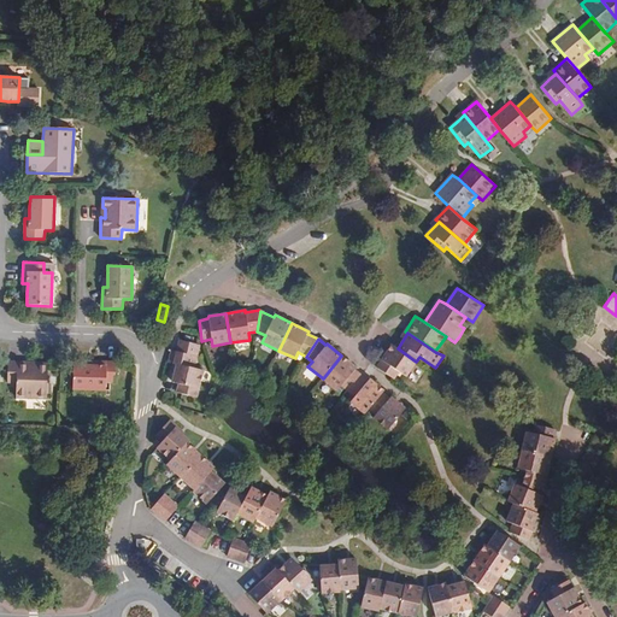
[(197,399),(203,371),(194,368),(199,346),(180,341),(177,353),(174,366),(176,366),(172,385),(178,386),(177,394),(197,399)]
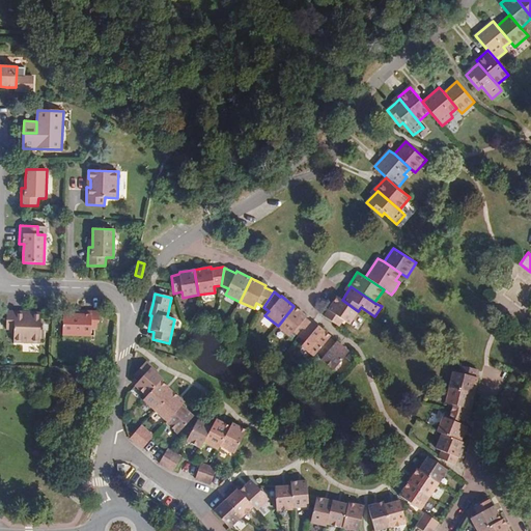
[(350,325),(358,311),(342,300),(337,297),(324,317),(338,327),(342,319),(350,325)]
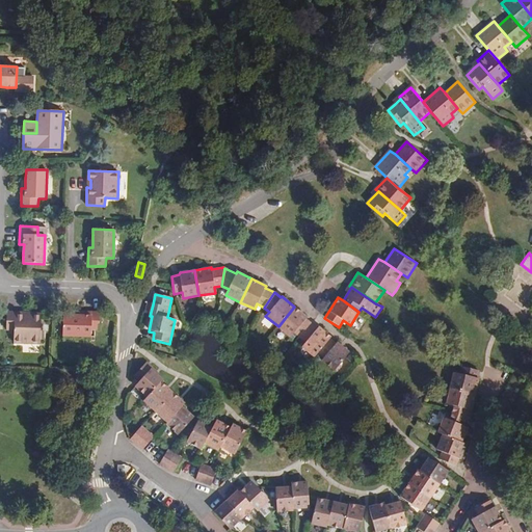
[(299,337),(311,323),(306,319),(307,317),(294,307),(278,326),(290,337),(294,333),(299,337)]
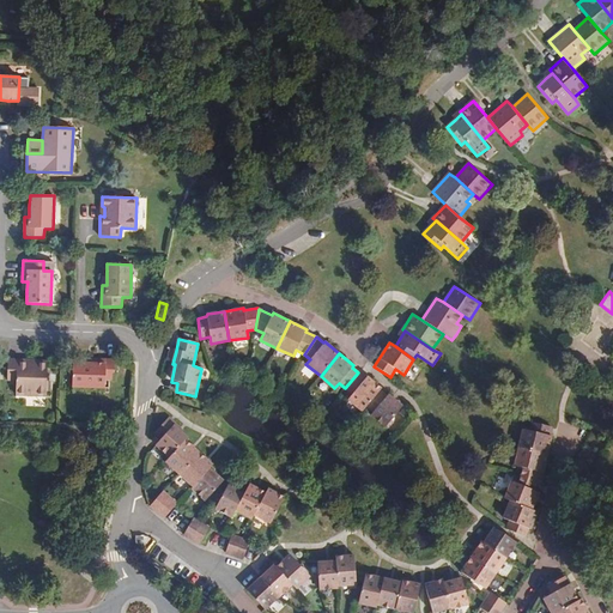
[(47,396),(47,362),(37,360),(37,364),(28,363),(28,360),(28,359),(7,359),(6,380),(16,381),(16,395),(47,396)]
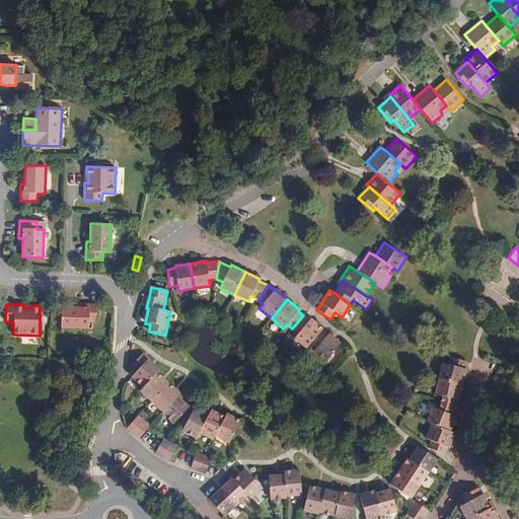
[(97,321),(97,304),(80,304),(80,308),(73,308),(73,307),(61,307),(61,327),(89,328),(89,321),(97,321)]
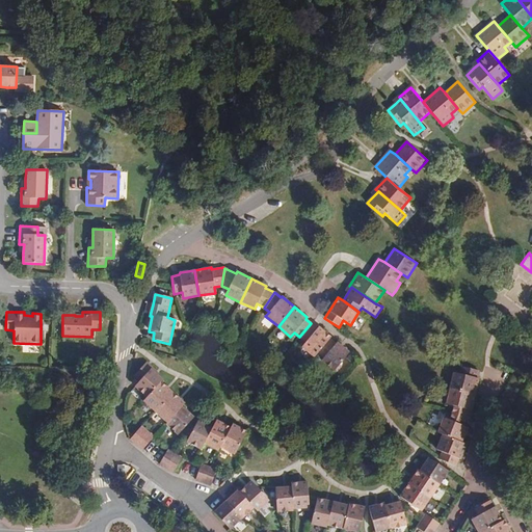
[(318,352),(329,339),(330,337),(319,326),(317,328),(311,323),(299,337),(306,342),(302,347),(314,357),(318,352)]
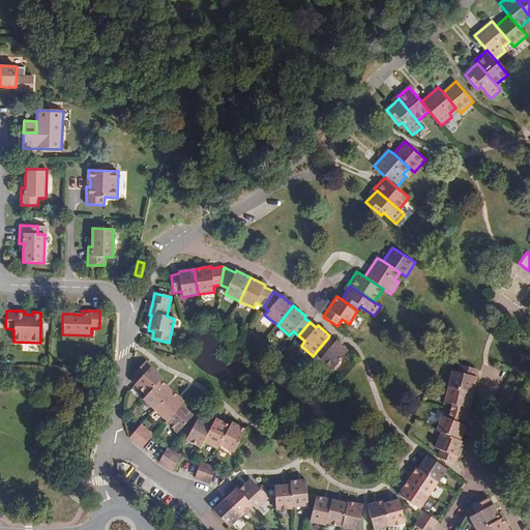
[(348,351),(335,341),(334,342),(328,337),(317,351),(323,355),(321,358),(333,369),(348,351)]
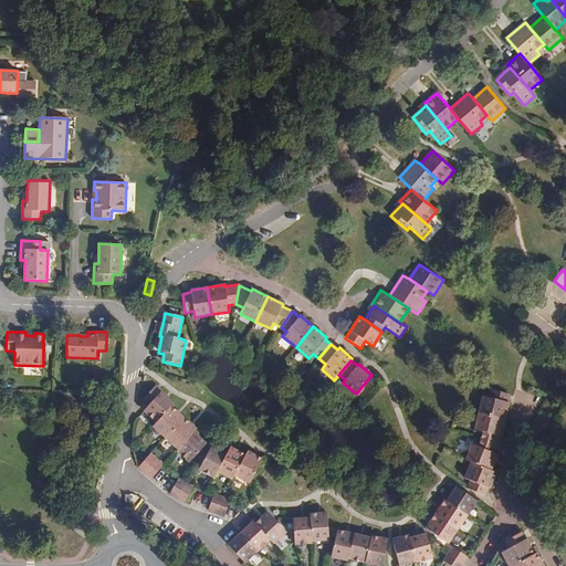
[(156,421),(170,406),(173,404),(165,397),(160,392),(161,390),(155,386),(143,399),(148,404),(144,410),(156,421)]
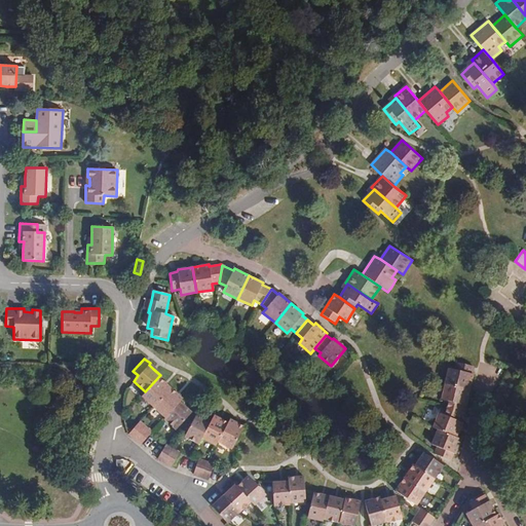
[(472,381),(473,374),(472,374),(473,367),(456,363),(454,370),(448,368),(445,383),(470,389),(472,381)]
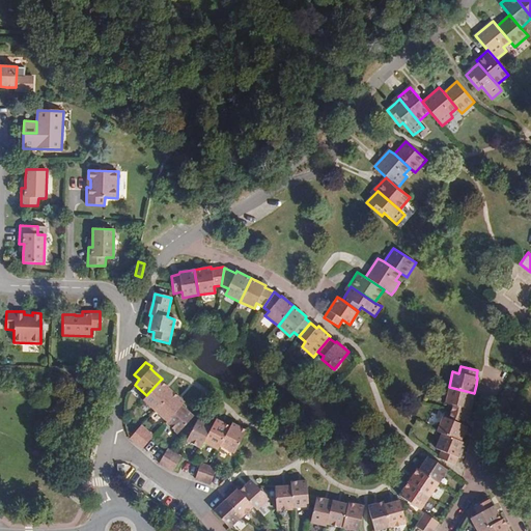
[(155,410),(172,391),(167,387),(160,381),(146,395),(143,399),(155,410)]
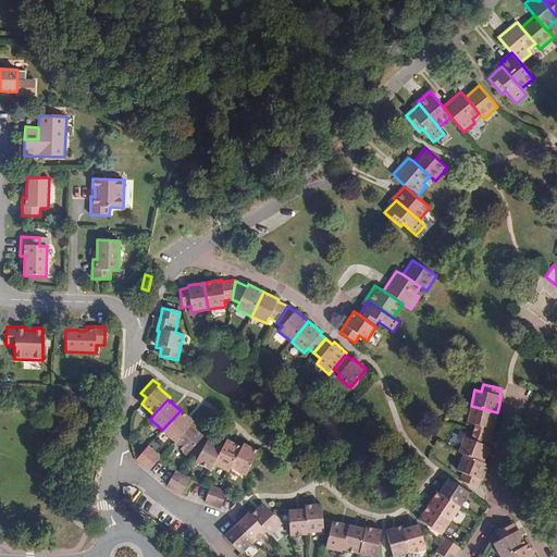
[(495,420),(497,412),(471,406),(467,422),(475,425),(472,431),(491,438),(492,436),(495,420)]
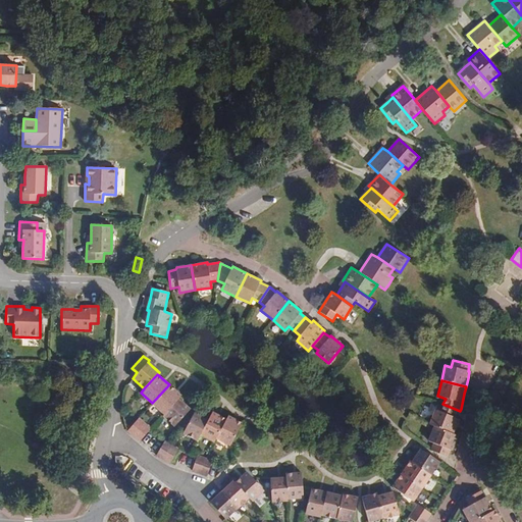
[(164,414),(178,399),(181,396),(174,389),(169,384),(152,403),(164,414)]
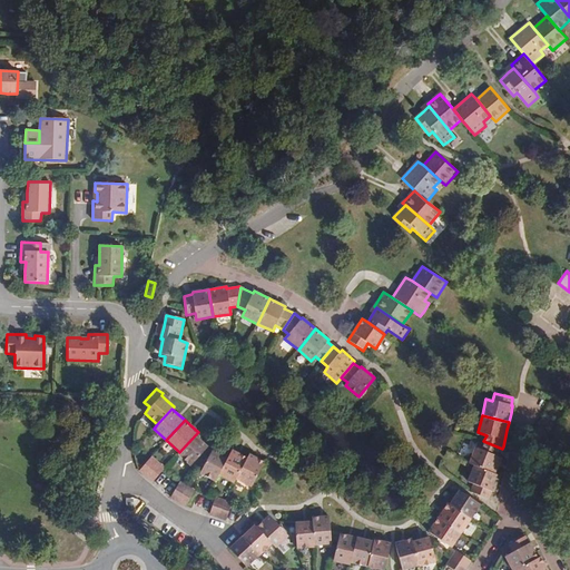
[(190,465),(207,448),(202,442),(195,435),(179,452),(177,453),(190,465)]
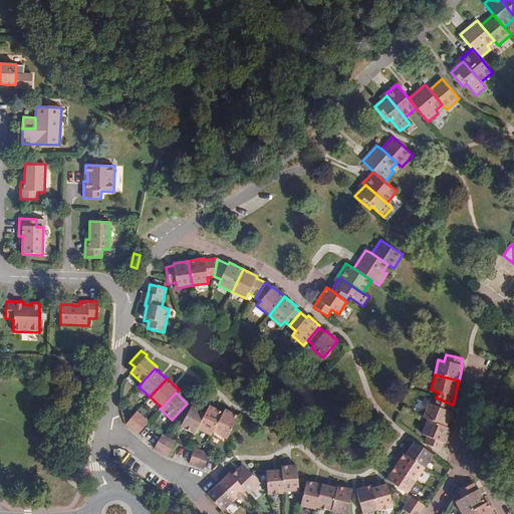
[(450,420),(452,413),(450,412),(453,405),(436,398),(434,405),(429,404),(423,419),(428,421),(446,428),(450,420)]
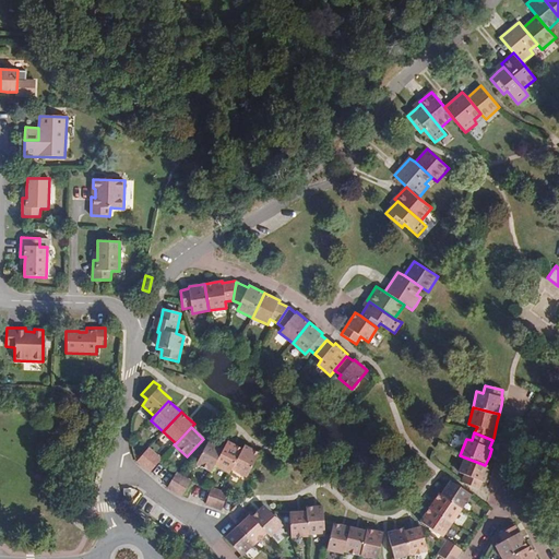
[(233,468),(242,449),(234,444),(227,441),(223,450),(215,464),(230,472),(233,468)]
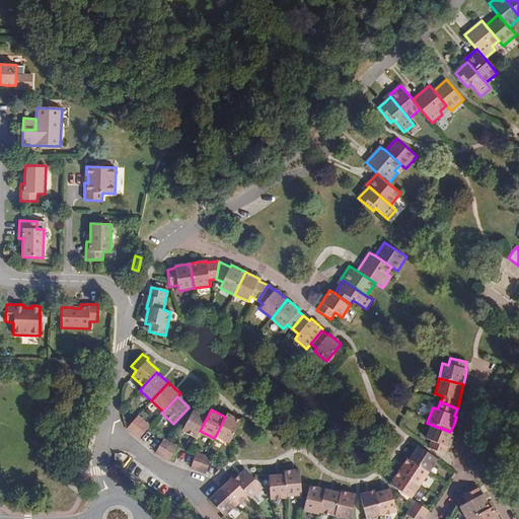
[(200,431),(207,418),(202,415),(193,411),(182,431),(196,438),(200,431)]
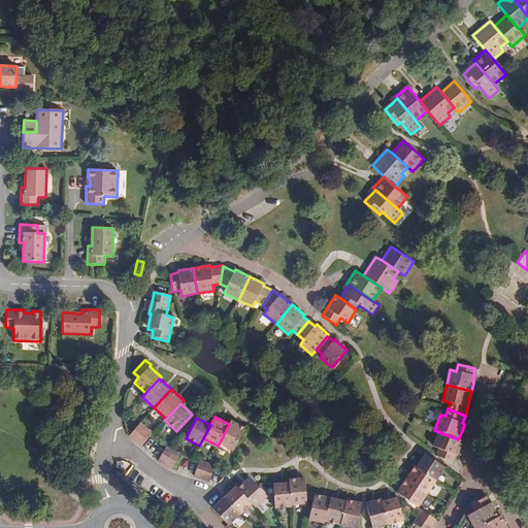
[(233,450),(244,428),(237,424),(231,421),(229,424),(220,442),(233,450)]
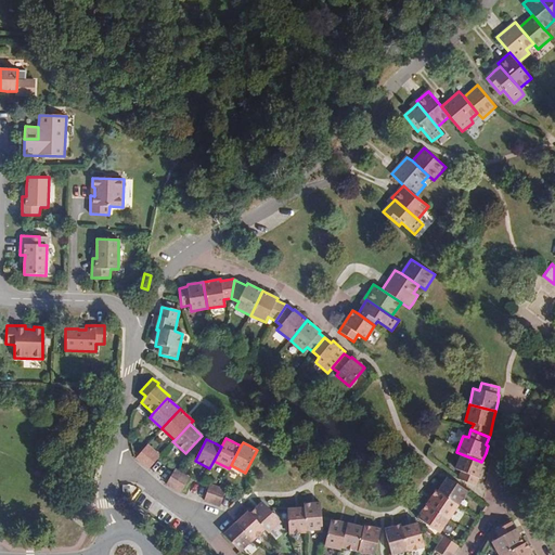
[(149,469),(160,455),(147,444),(136,457),(149,469)]
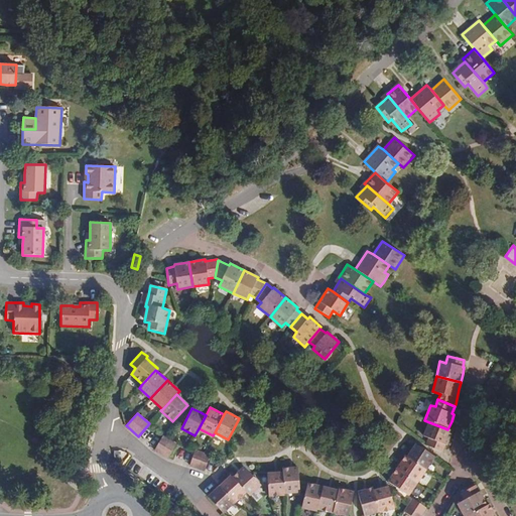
[(449,437),(452,431),(447,429),(429,422),(423,435),(429,438),(426,445),(441,453),(444,444),(446,445),(449,437)]
